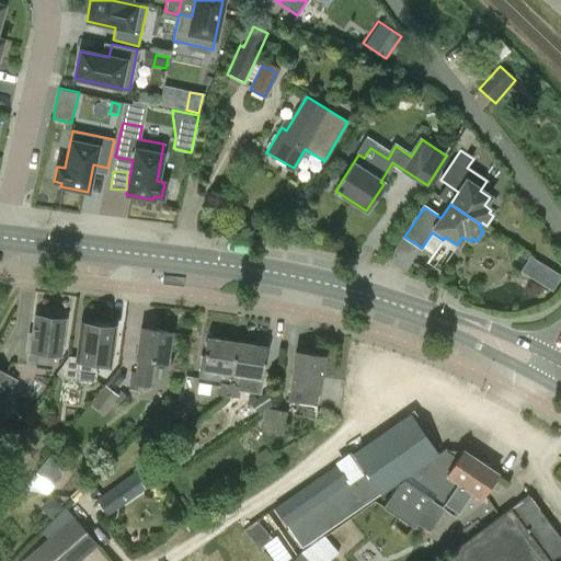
[(560,276),(560,275),(542,264),(533,279),(552,292),(560,276)]
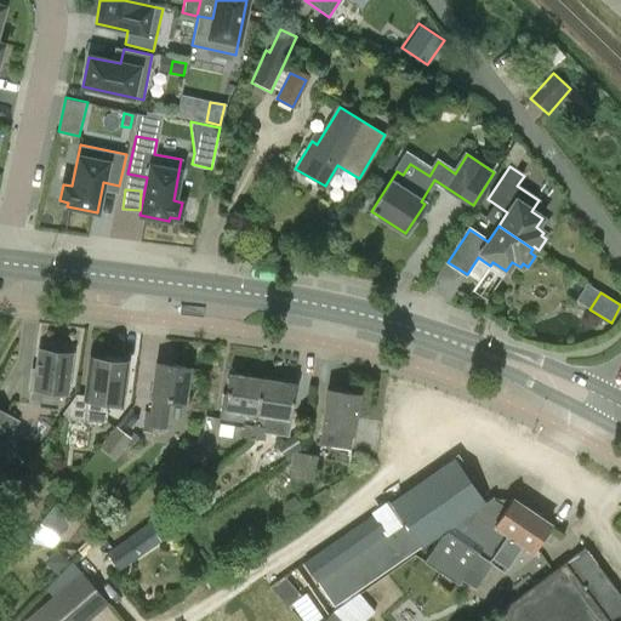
[(67,393),(72,354),(67,353),(64,351),(57,349),(53,352),(39,349),(35,370),(32,370),(27,404),(56,409),(58,393),(67,393)]
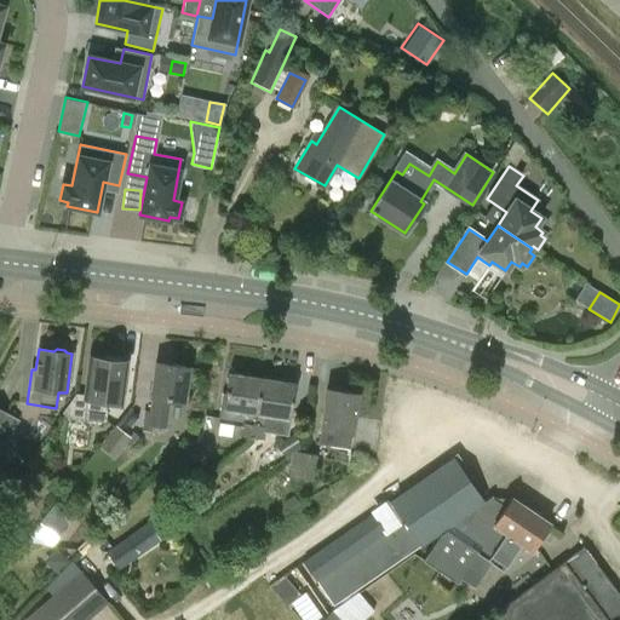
[(120,402),(125,362),(121,361),(122,357),(93,354),(93,359),(91,357),(86,394),(78,394),(64,412),(85,414),(85,419),(104,420),(107,401),(120,402)]
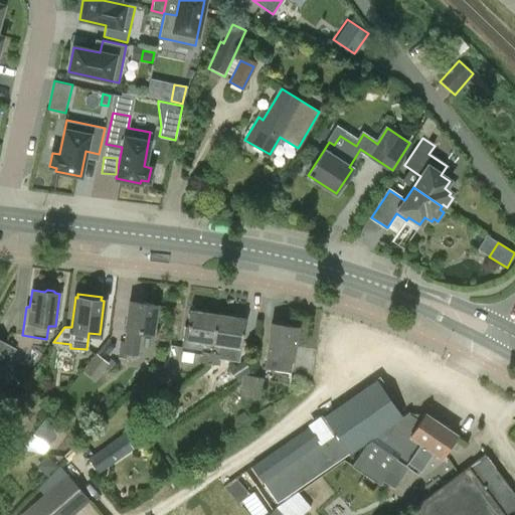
[(120,340),(118,351),(119,352),(118,358),(124,359),(125,353),(136,355),(140,331),(152,333),(157,306),(129,301),(128,308),(125,328),(126,329),(124,340),(120,340)]
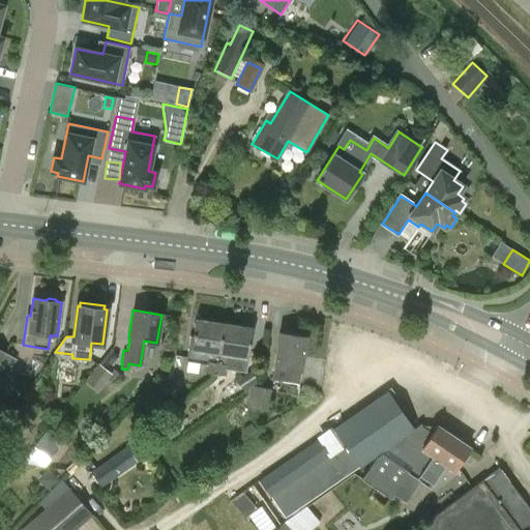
[(204,373),(215,375),(223,324),(195,320),(193,335),(189,335),(185,362),(205,365),(204,373)]
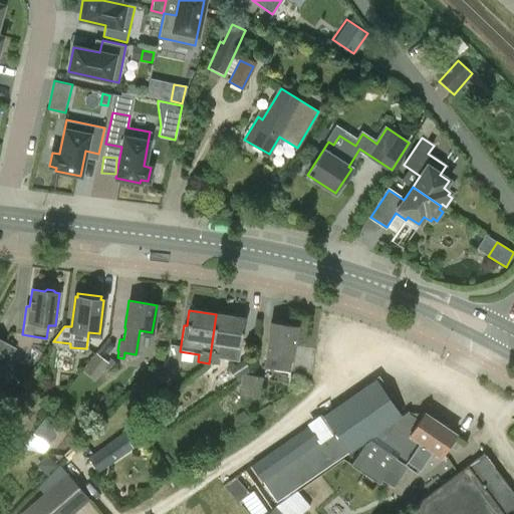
[(216,314),(209,363),(217,365),(218,358),(237,361),(244,318),(216,314)]
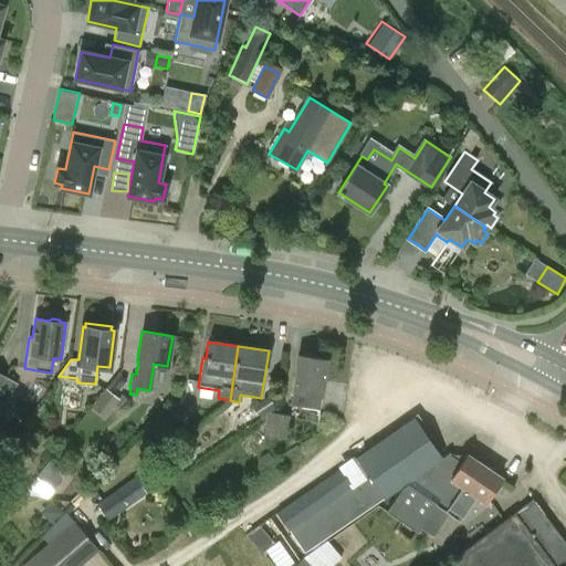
[(290,405),(318,409),(326,359),(296,355),(291,392),(292,392),(290,405)]
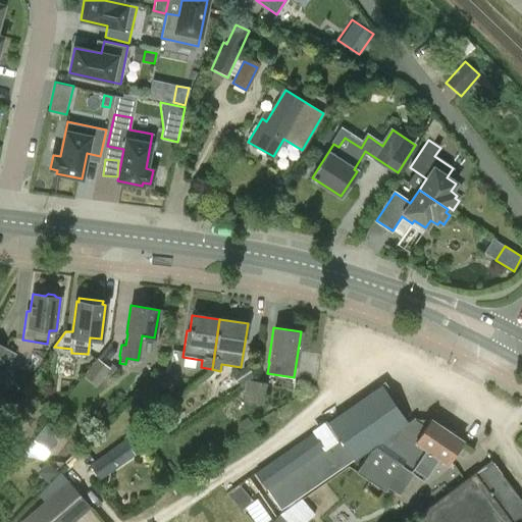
[(84,376),(98,386),(110,369),(97,359),(84,376)]
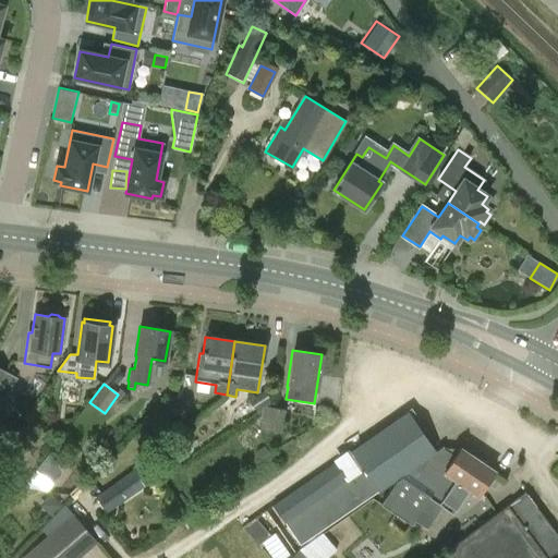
[(250,400),(257,412),(273,401),(264,390),(250,400)]
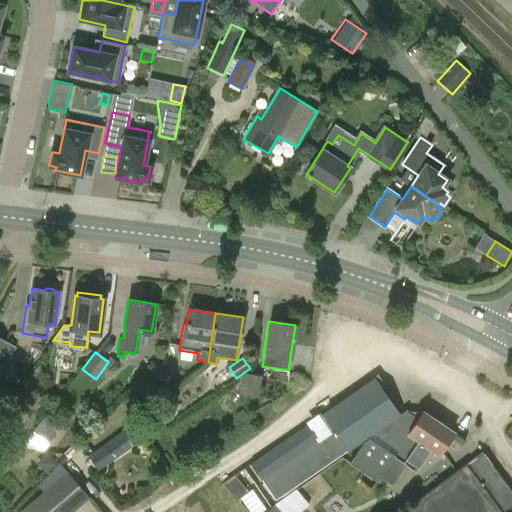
[(239,394),(259,397),(262,377),(243,373),(239,394)]
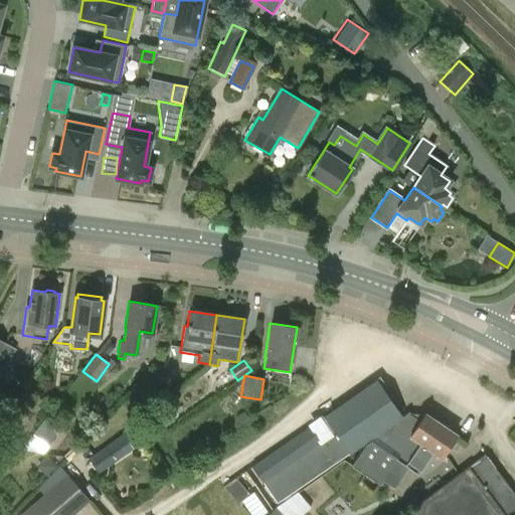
[(371,386),(325,419),(347,452),(400,414),(388,397),(391,395),(378,376),(369,383),(371,386)]
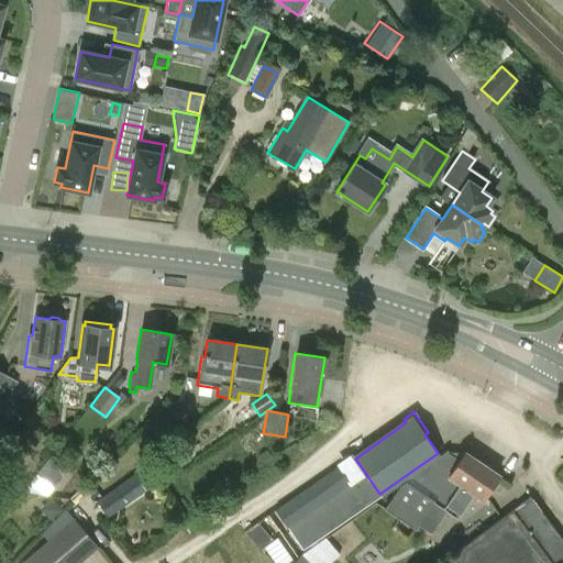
[(459,460),(446,452),(448,451),(446,450),(399,486),(384,509),(416,530),(418,526),(430,533),(444,511),(455,519),(473,494),(482,499),(498,475),(493,472),(493,466),(483,465),(464,452),(459,460)]
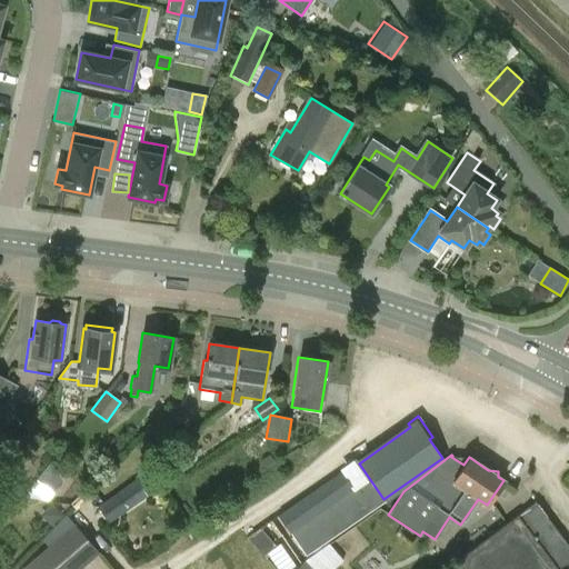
[(132,476),(147,497),(171,480),(159,462),(147,470),(145,468),(132,476)]
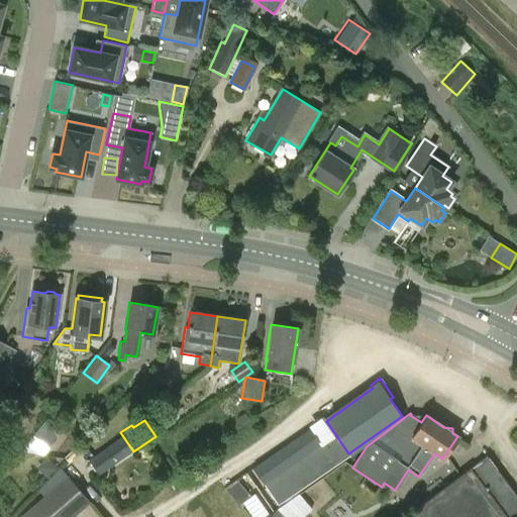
[(277,503),(348,453),(326,421),(311,430),(310,428),(252,469),(277,503)]
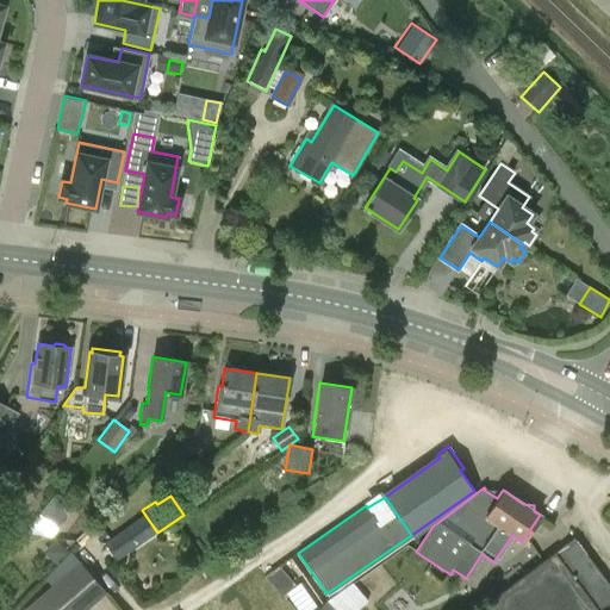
[(39,514),(27,529),(27,533),(51,537),(57,528),(39,514)]
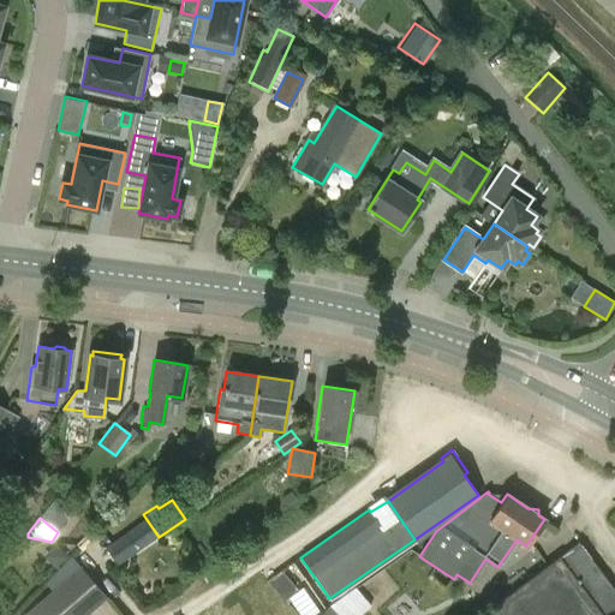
[(123,536),(108,547),(118,561),(133,550),(123,536)]
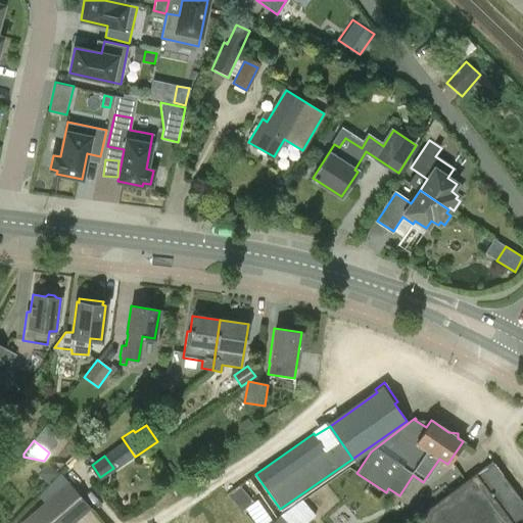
[(522,522),(522,503),(491,462),(475,473),(419,515),(424,522),(422,522),(522,522)]
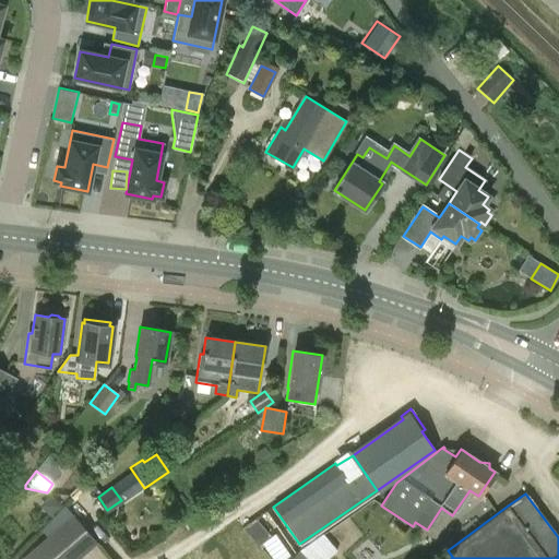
[(75,558),(96,542),(72,514),(21,558),(22,558),(21,558),(75,558)]
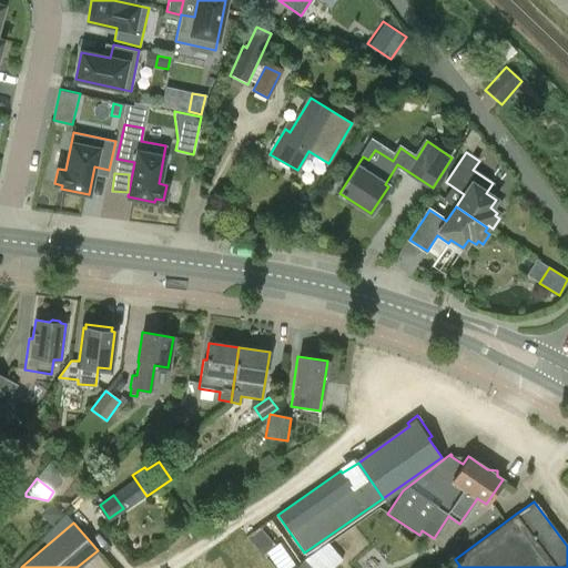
[(288,567),(294,565),(280,543),(266,551),(277,567),(288,567)]
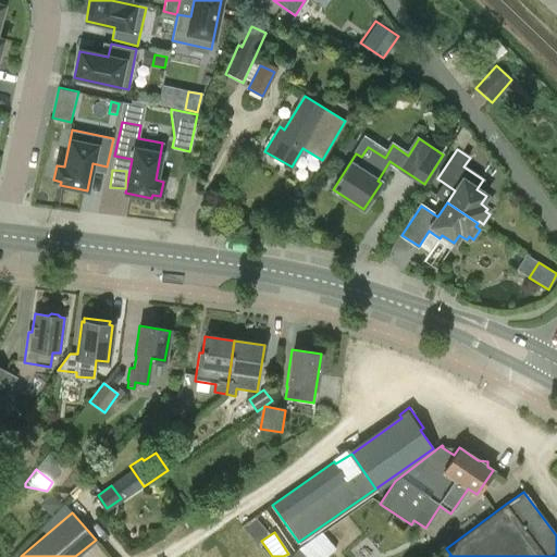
[(326,556),(336,549),(322,532),(299,548),(298,547),(287,556),(326,556)]
